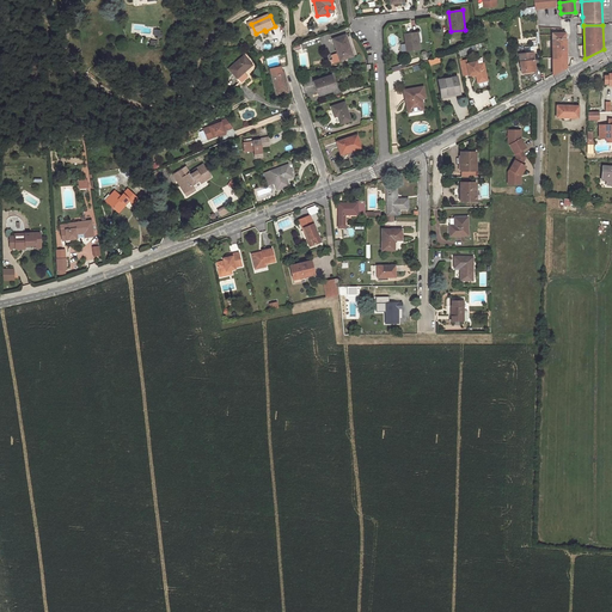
[(418,32),(405,35),(408,51),(422,49),(418,32)]
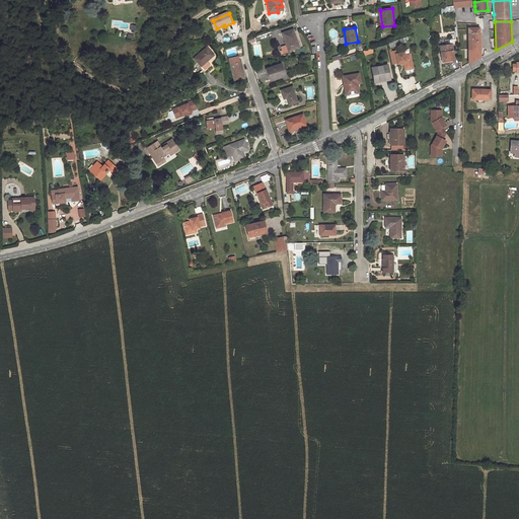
[(468,28),(469,64),(482,58),(480,33),(479,33),(479,28),(468,28)]
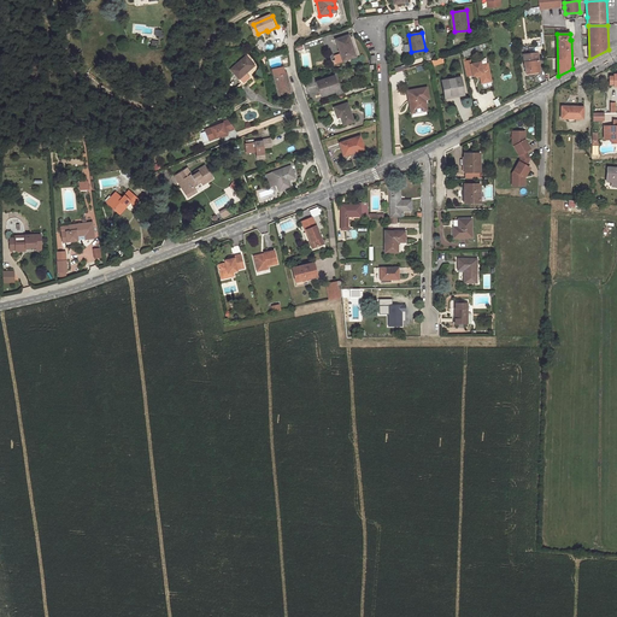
[(351,36),(338,40),(345,62),(356,59),(352,47),(354,46),(351,36)]
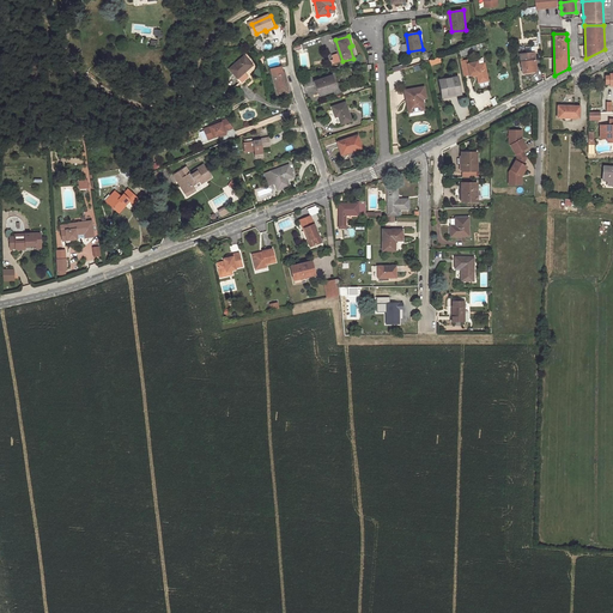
[(520,55),(523,74),(536,72),(534,54),(526,55),(520,55)]
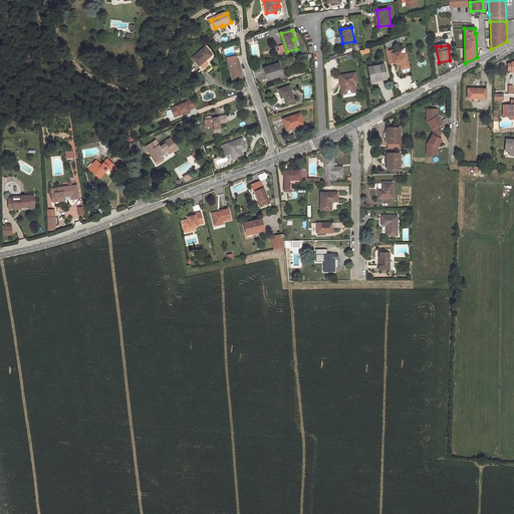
[(206,46),(194,57),(200,64),(212,54),(206,46)]
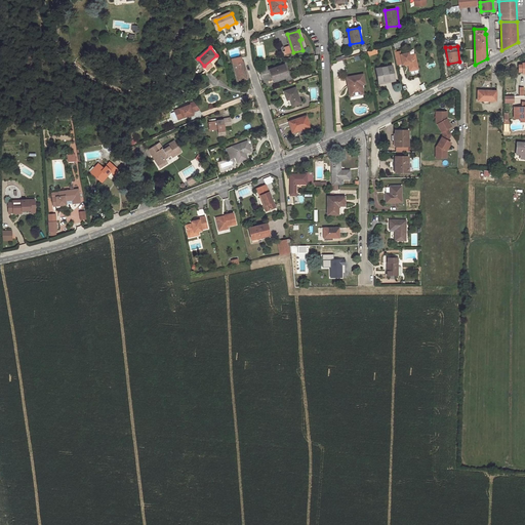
[(400,51),(395,52),(397,66),(403,64),(403,65),(405,65),(408,64),(409,65),(410,72),(418,70),(415,54),(410,55),(409,53),(401,54),(400,51)]
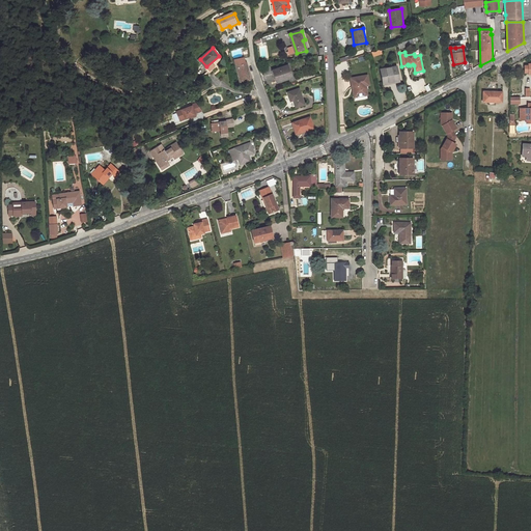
[(243,59),(235,60),(239,82),(247,81),(246,63),(244,63),(243,59)]
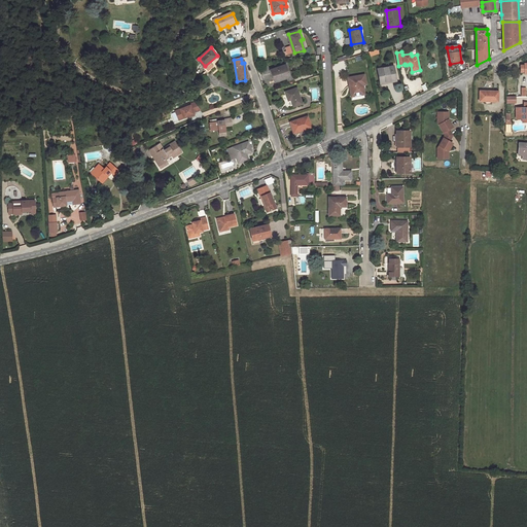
[(286,65),(272,70),(274,76),(273,77),(275,82),(290,77),(286,65)]
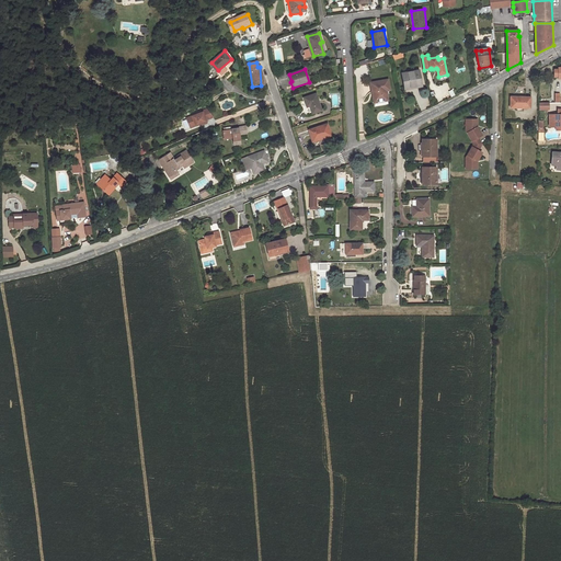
[(420,70),(402,73),(405,88),(422,84),(420,70)]
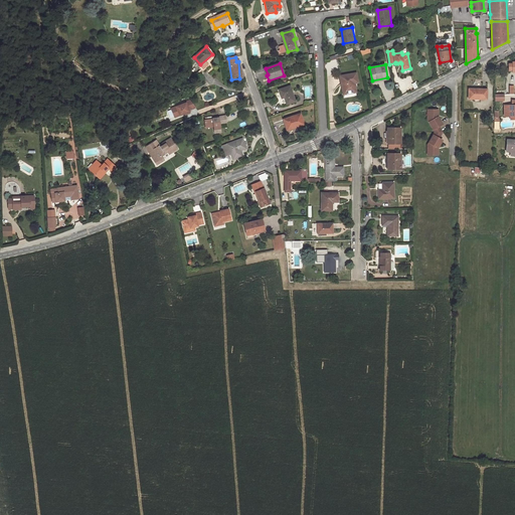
[(343,86),(344,88),(342,89),(343,95),(356,93),(355,83),(358,82),(356,73),(339,76),(341,86),(343,86)]
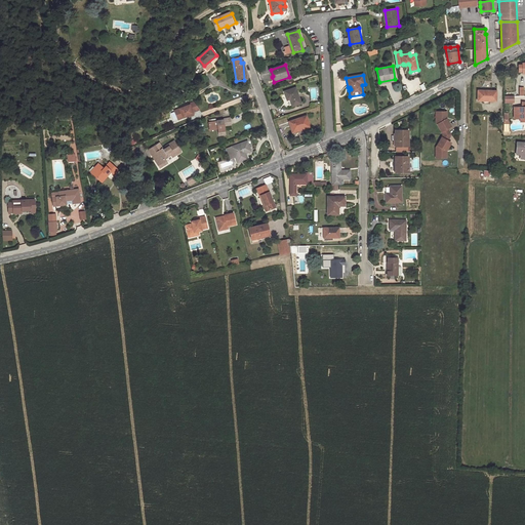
[(295,87),(284,91),(287,99),(290,98),(293,108),(301,105),(295,87)]
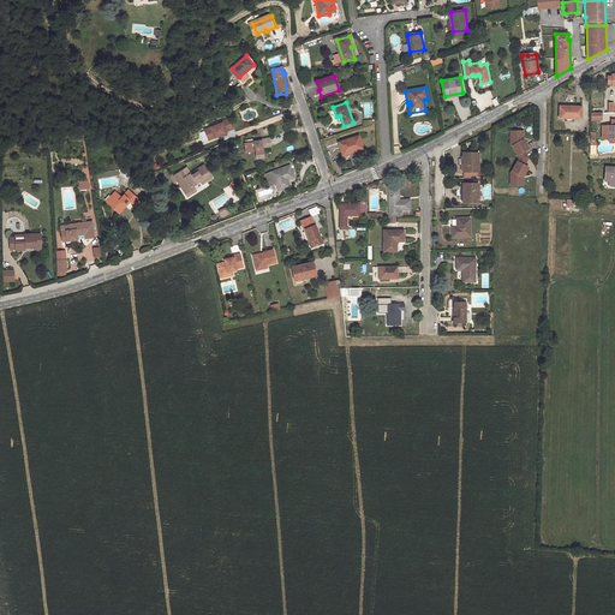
[(581,107),(560,107),(560,119),(580,119),(581,107)]
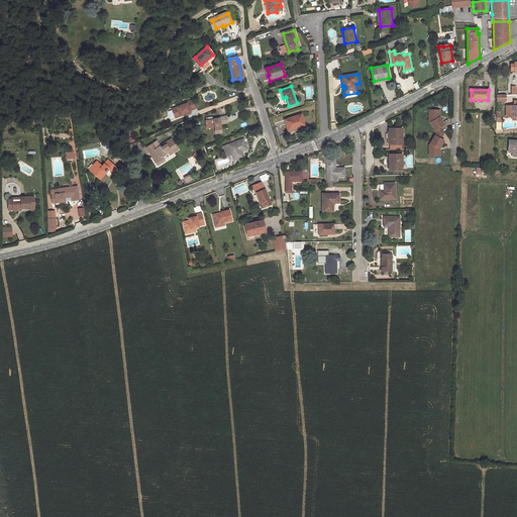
[(190,110),(197,108),(193,100),(187,102),(187,103),(173,109),(176,117),(186,114),(191,112),(190,110)]
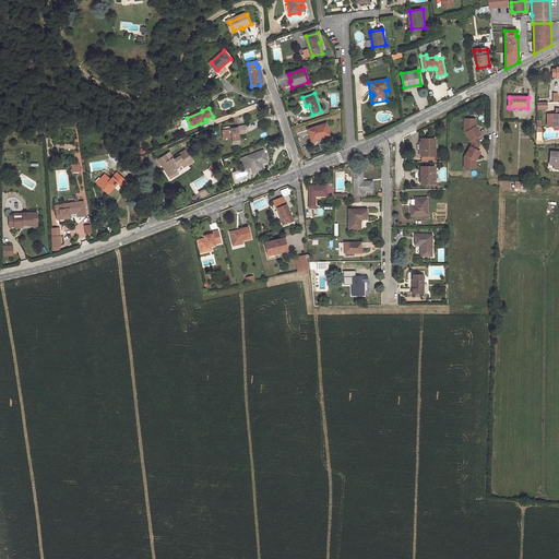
[(558,108),(557,108),(557,115),(548,114),(548,126),(556,126),(556,128),(558,127),(558,108)]
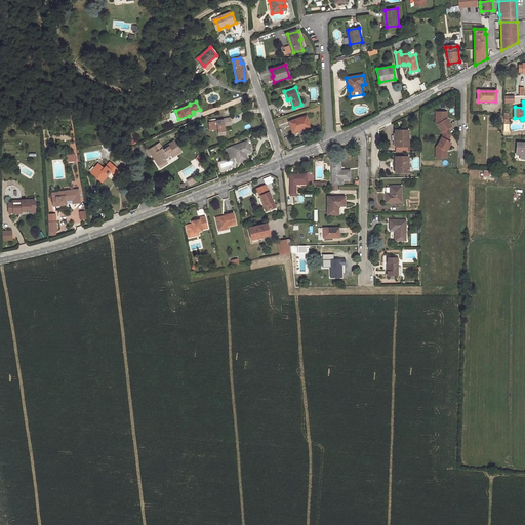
[(440,112),(440,119),(437,119),(437,122),(443,132),(447,130),(448,129),(451,127),(447,119),(446,119),(446,117),(447,117),(447,112),(440,112)]
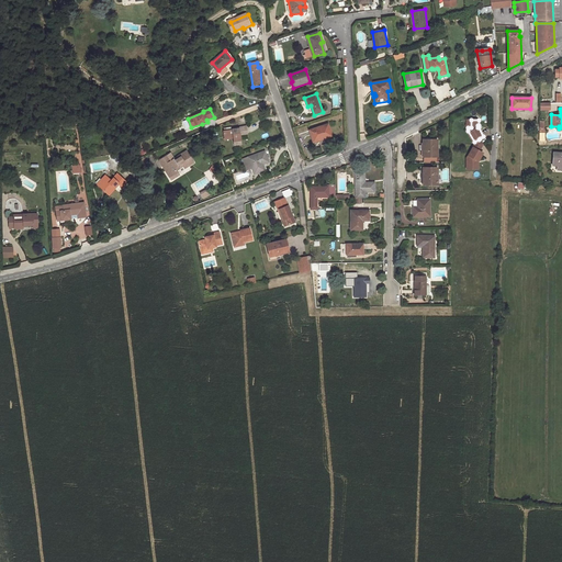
[(328,123),(308,130),(313,142),(321,139),(319,137),(332,134),(328,123)]
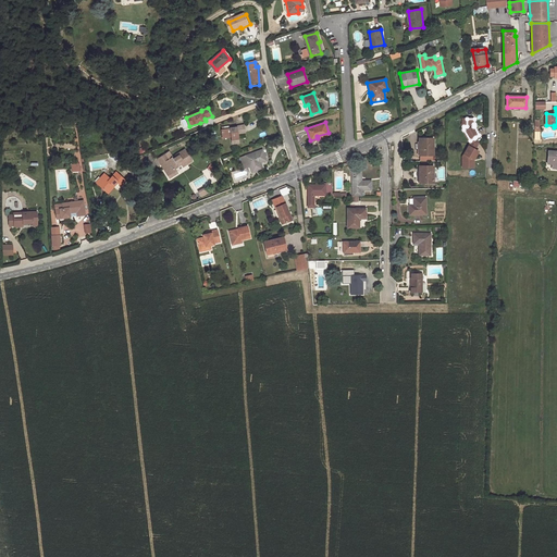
[(231,128),(220,130),(221,136),(230,135),(230,137),(231,145),(236,144),(236,135),(243,134),(243,126),(231,127),(231,128)]
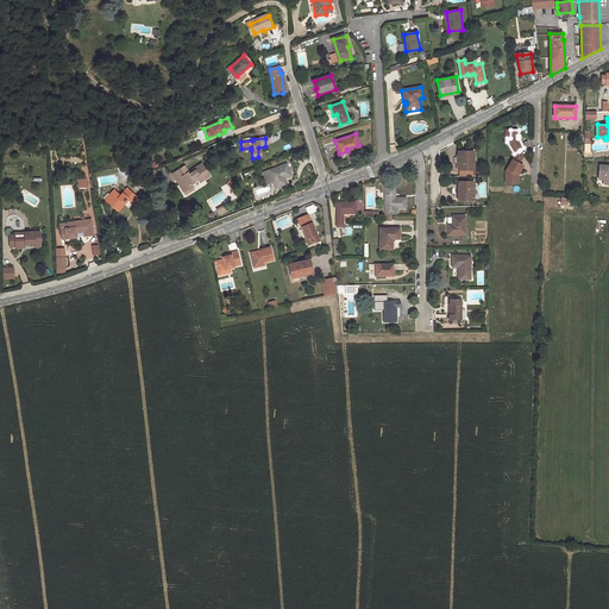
[(339,154),(340,156),(362,149),(359,145),(346,149),(347,151),(339,154)]
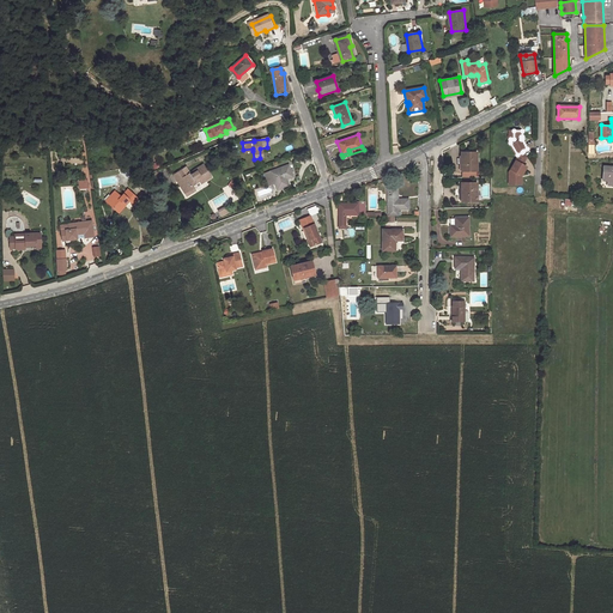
[(462,153),(462,171),(478,171),(478,153),(462,153)]
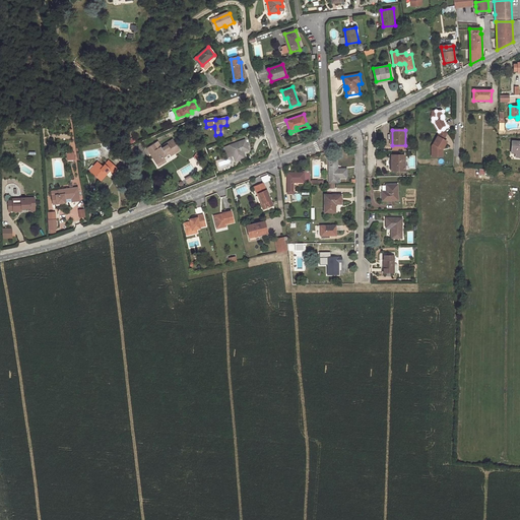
[(438,137),(433,146),(433,149),(436,149),(436,156),(443,156),(443,151),(442,151),(442,149),(443,149),(447,142),(444,140),(443,139),(438,137)]
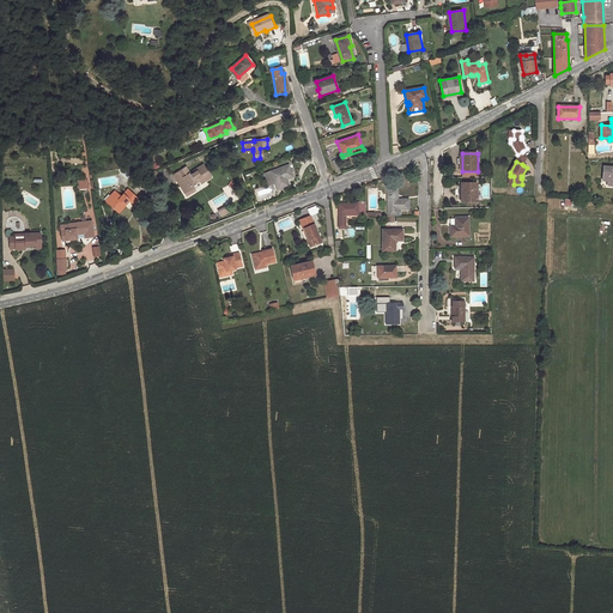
[(182,169),(174,175),(177,181),(180,180),(187,192),(196,186),(194,182),(199,178),(201,183),(202,184),(208,182),(207,180),(212,176),(204,163),(193,170),(194,171),(190,174),(189,173),(186,174),(182,169)]
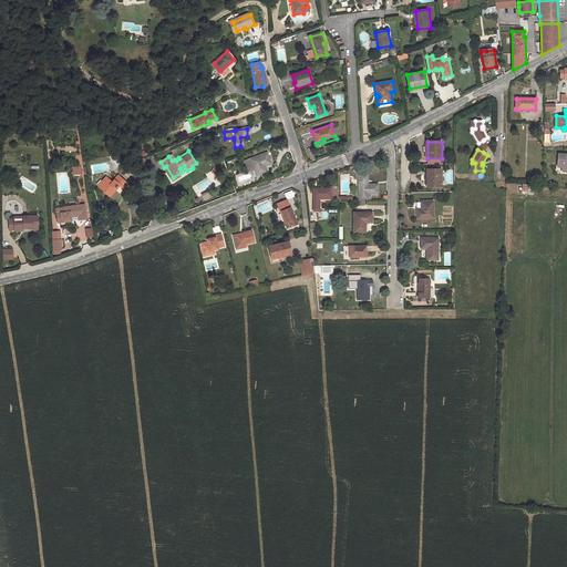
[(267,153),(246,160),(250,172),(266,166),(265,165),(271,163),(267,153)]
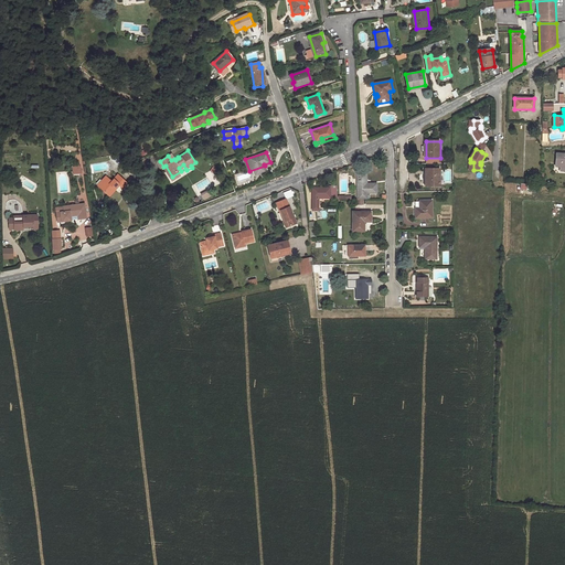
[(426,169),(426,187),(440,185),(440,169),(426,169)]
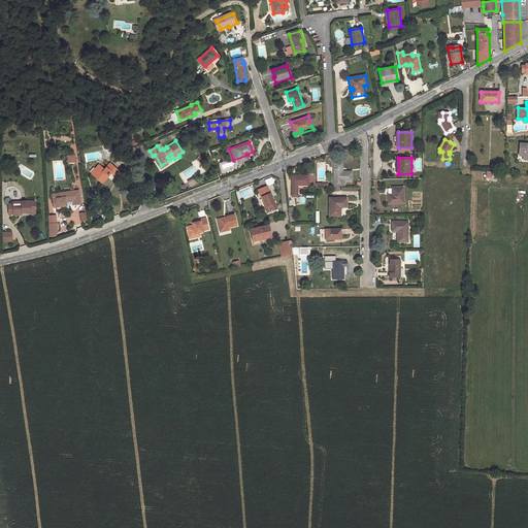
[(333,162),(334,187),(342,186),(342,180),(352,180),(352,172),(342,172),(341,162),(333,162)]
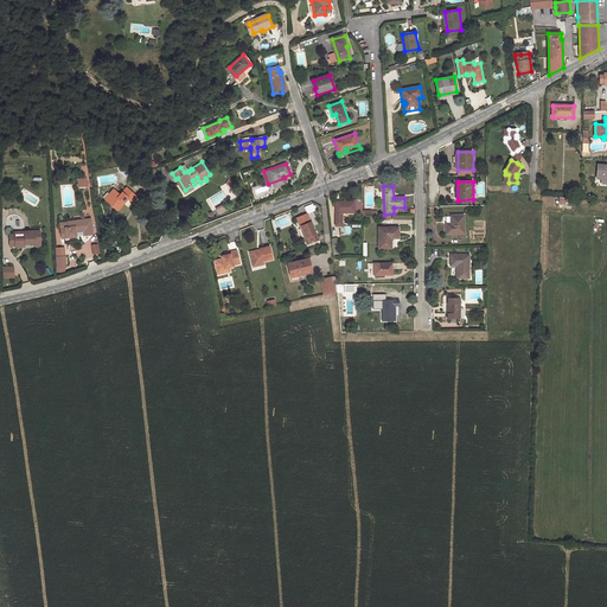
[(115,191),(107,202),(116,210),(127,198),(128,199),(132,202),(136,197),(126,187),(119,195),(115,191)]
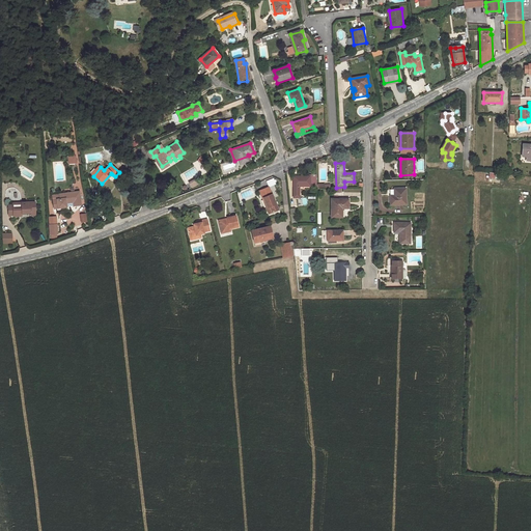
[(102,184),(104,186),(112,174),(111,173),(102,184)]
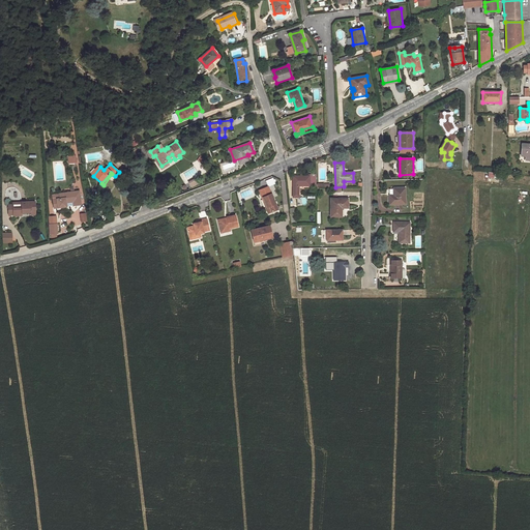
[(299,186),(310,186),(310,185),(312,185),(312,177),(293,177),(294,198),(299,198),(299,186)]
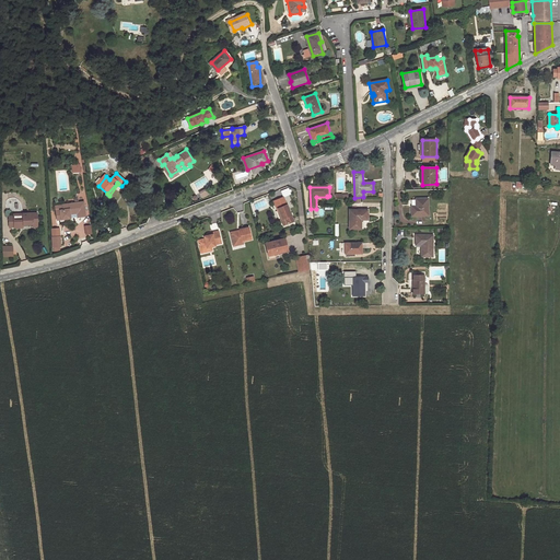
[(280,208),(284,218),(282,219),(284,224),(295,220),(286,195),(273,200),(278,209),(280,208)]
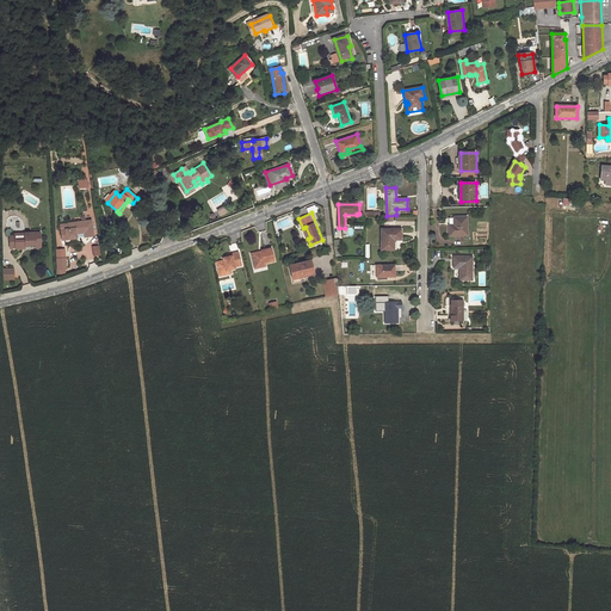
[(450,235),(468,235),(468,217),(454,217),(454,226),(450,226),(450,235)]
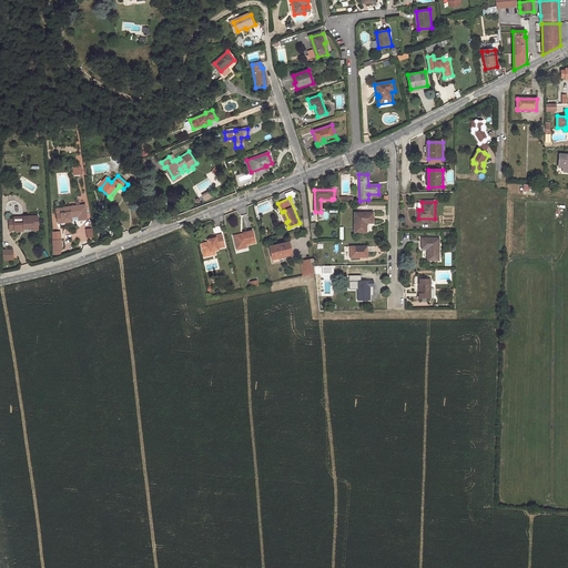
[(70,217),(78,216),(79,221),(87,220),(85,204),(64,206),(64,212),(57,213),(58,219),(61,219),(62,222),(71,221),(70,217)]
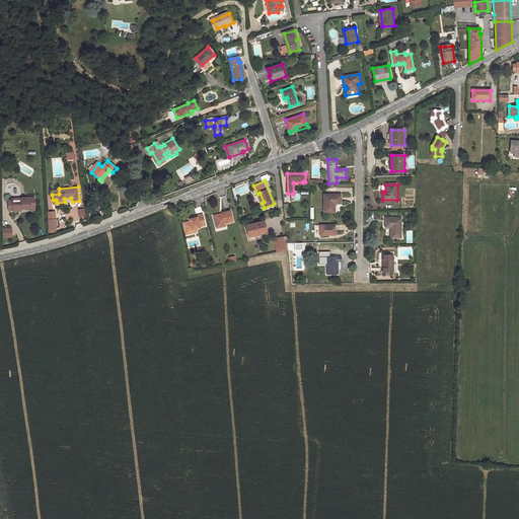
[(323,195),(323,213),(335,213),(335,204),(341,204),(341,195),(323,195)]
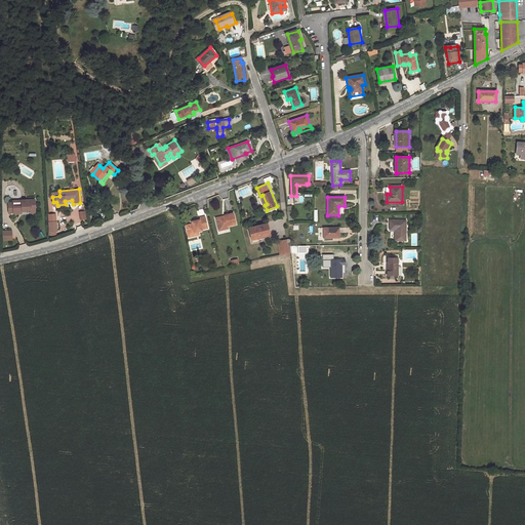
[(22,210),(31,209),(34,209),(34,200),(21,200),(21,202),(12,202),(13,212),(13,214),(19,213),(19,210),(22,210)]
